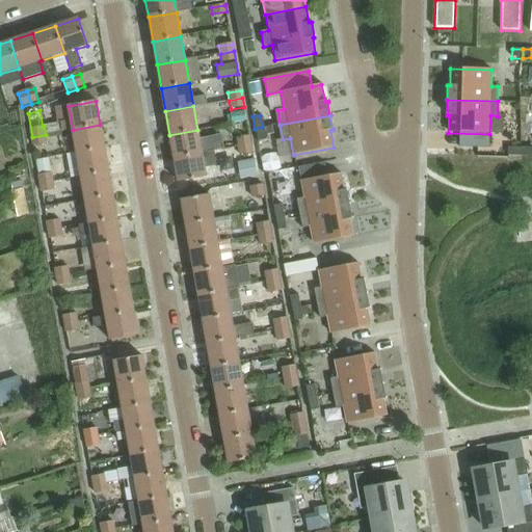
[(77,153),(105,149),(100,125),(73,130),(77,153)]
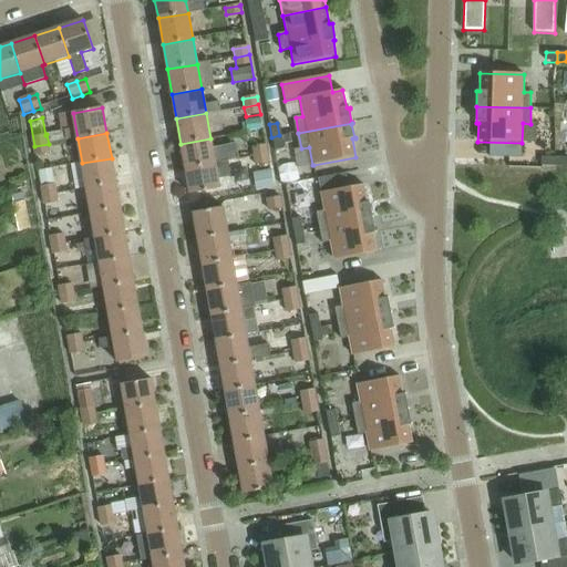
[(289,134),(279,135),(281,144),(290,142),(289,134)]
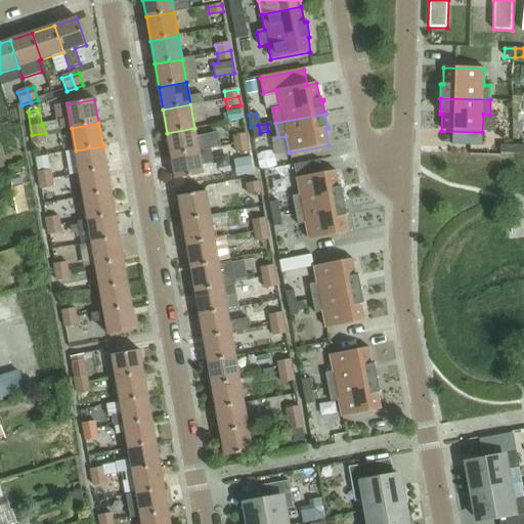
[(261,137),(260,133),(258,125),(251,127),(254,139),(261,137)]
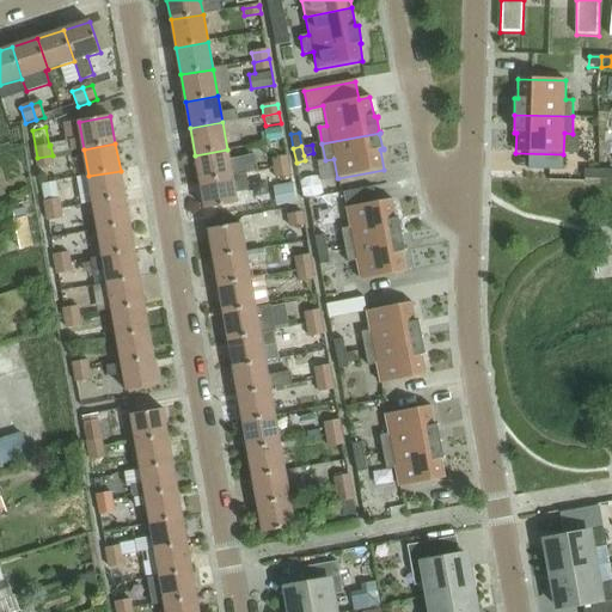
[(252,152),(228,157),(227,150),(195,155),(200,182),(245,175),(256,172),(252,152)]
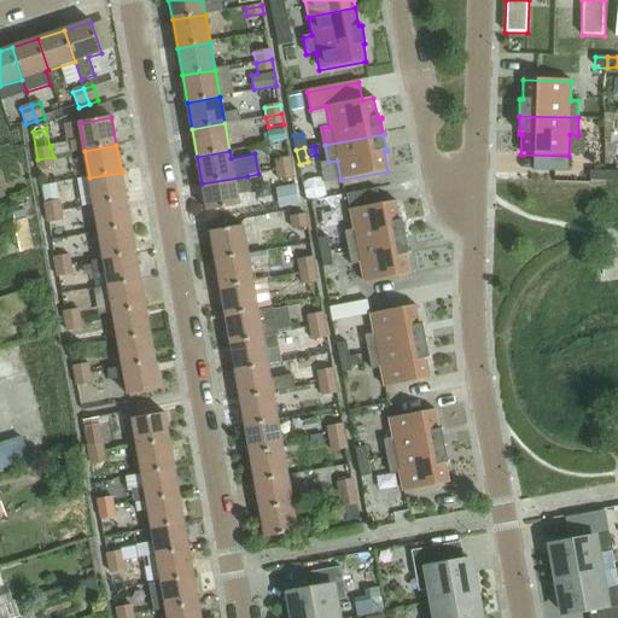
[(54,167),(53,157),(38,159),(39,169),(54,167)]
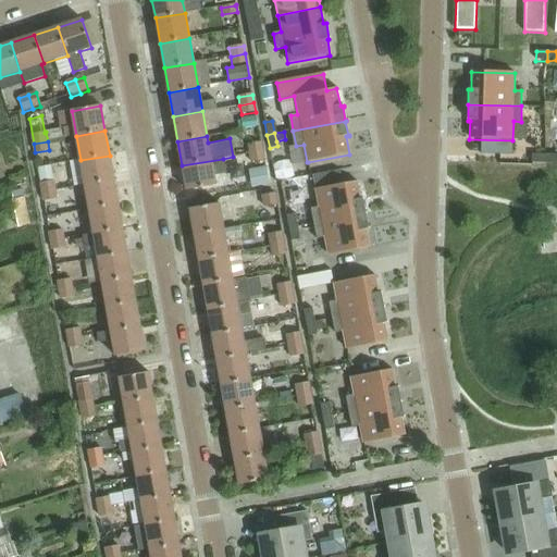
[(248,153),(263,151),(261,143),(247,145),(248,153)]
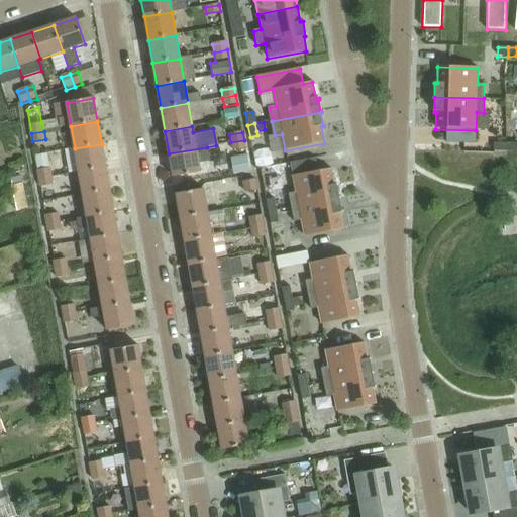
[(244,140),(230,142),(232,151),(245,148),(244,140)]
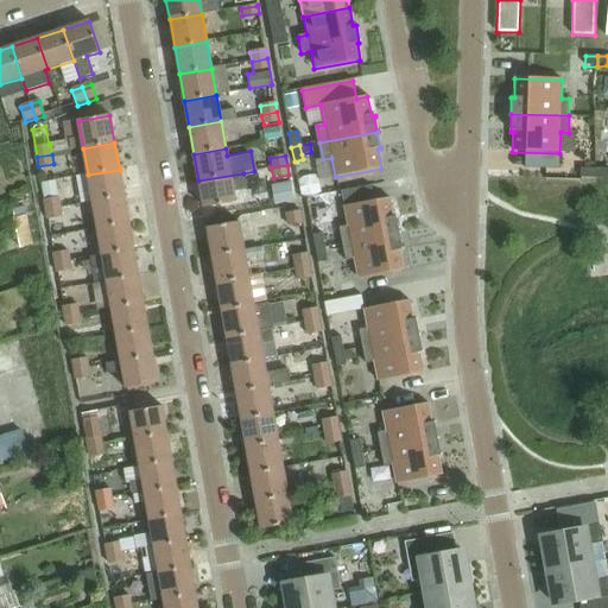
[(581,178),(595,178),(594,168),(581,169),(581,178)]
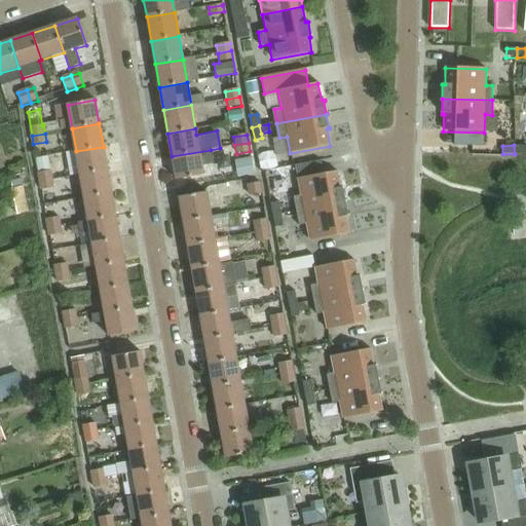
[(515,154),(525,154),(525,145),(514,145),(515,154)]
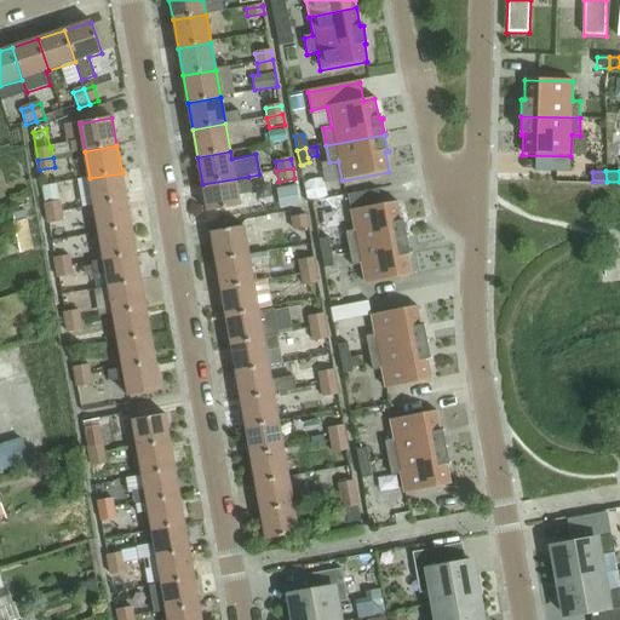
[(95,206),(127,200),(122,173),(90,178),(95,206)]
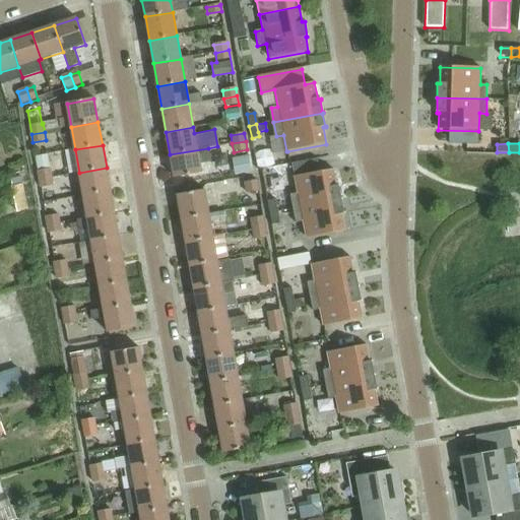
[(208,148),(170,154),(174,178),(202,173),(200,166),(210,164),(208,148)]
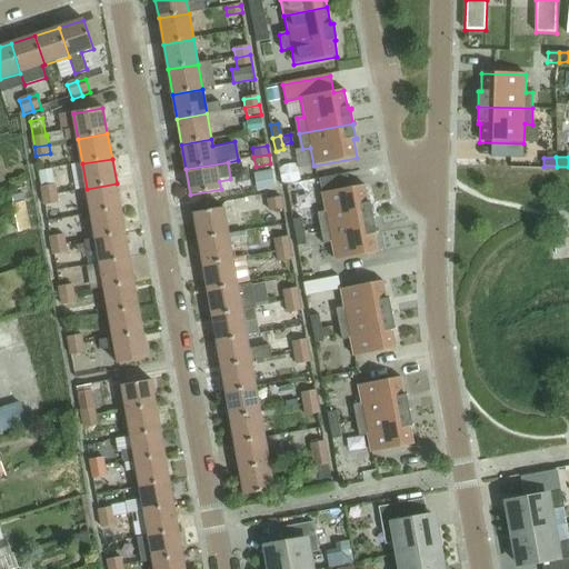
[(39,172),(43,197),(57,195),(52,170),(39,172)]
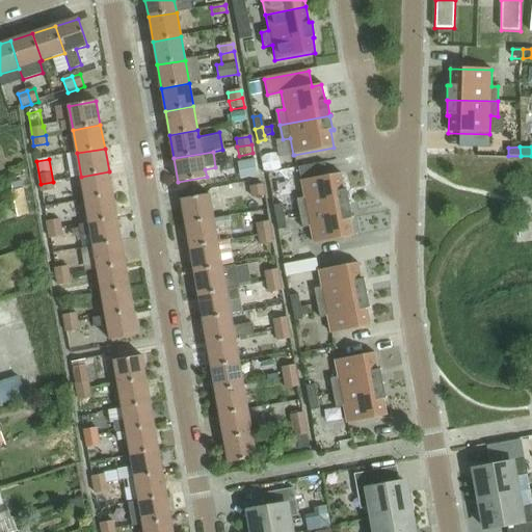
[(254,160),(243,162),(246,179),(257,177),(254,160)]
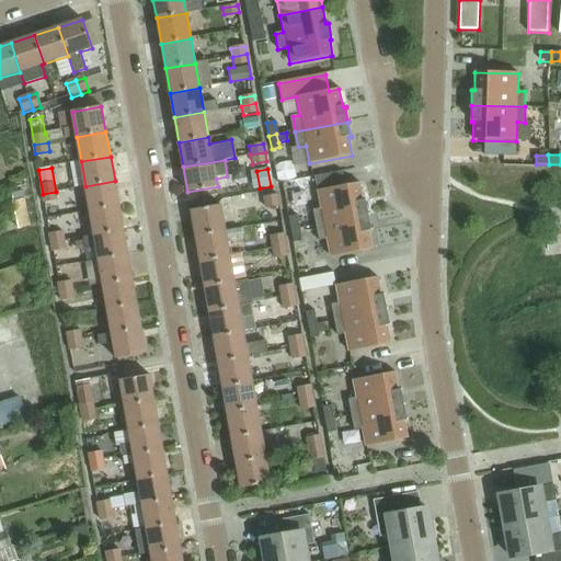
[(90,210),(119,205),(115,181),(86,186),(90,210)]
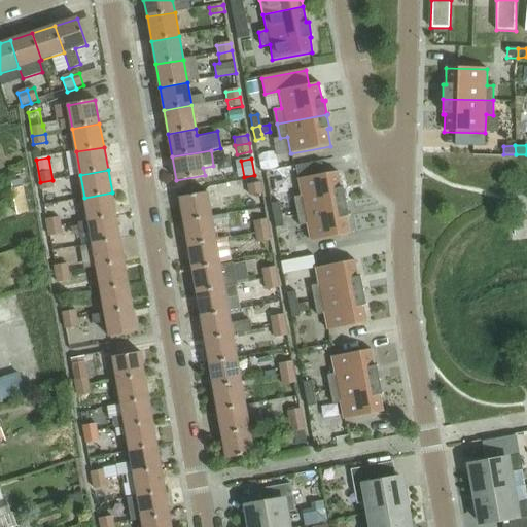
[(296,212),(346,203),(344,188),(341,188),(338,172),(297,179),(301,197),(293,198),(296,212)]
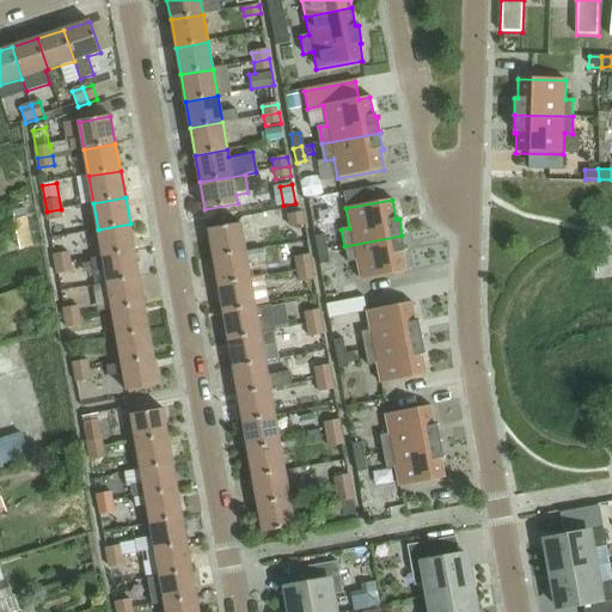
[(63,219),(61,209),(47,212),(48,221),(63,219)]
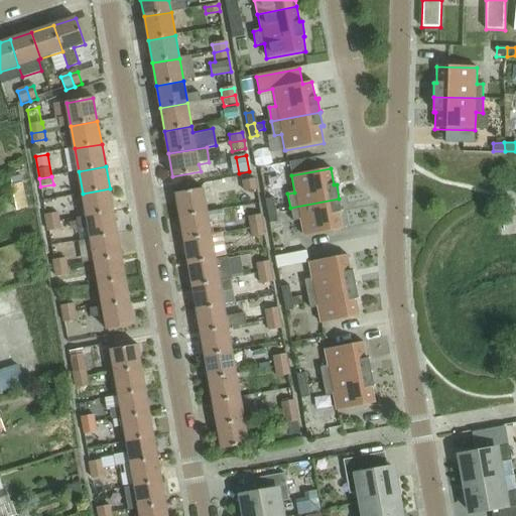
[(255,178),(242,180),(244,191),(257,189),(255,178)]
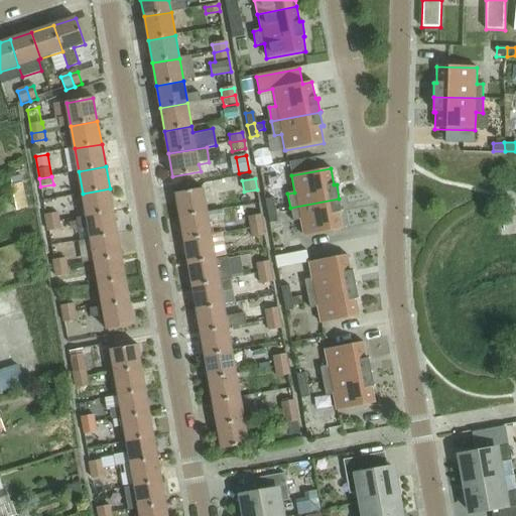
[(27,208),(22,182),(9,185),(15,211),(27,208)]
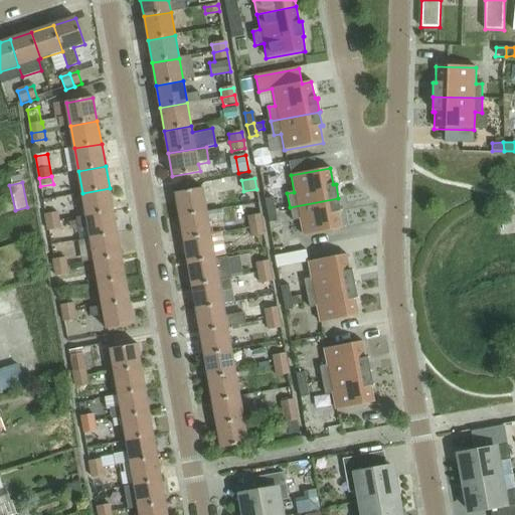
[(180,216),(207,212),(204,196),(213,194),(211,182),(202,183),(202,188),(176,193),(180,216)]
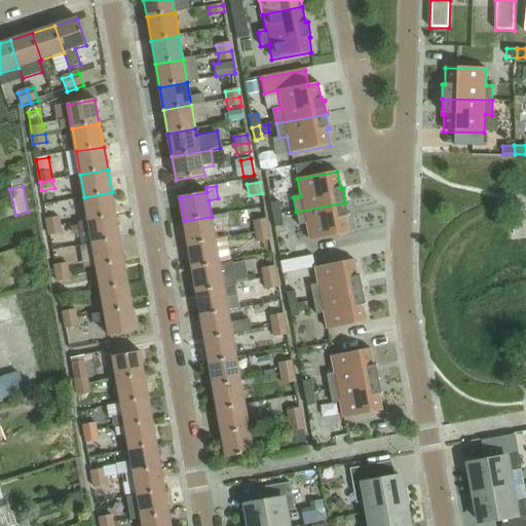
[(88,221),(116,216),(112,192),(84,197),(88,221)]
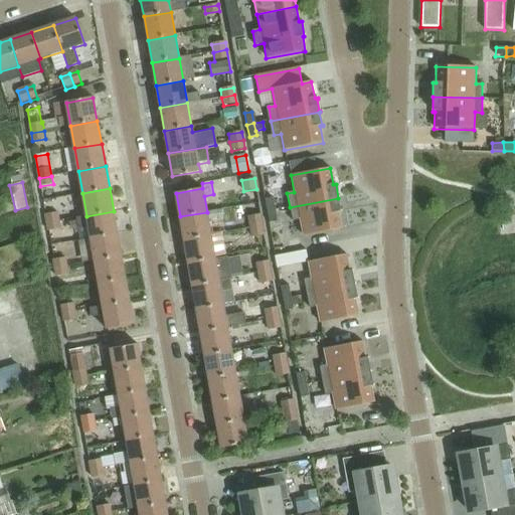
[(268,211),(276,210),(274,198),(266,200),(268,211)]
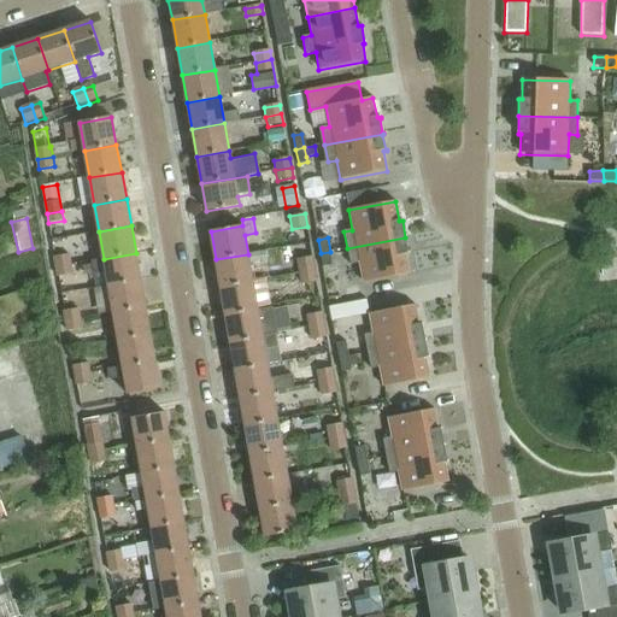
[(405,238),(347,248),(350,265),(358,264),(363,283),(410,275),(406,254),(409,254),(405,238)]
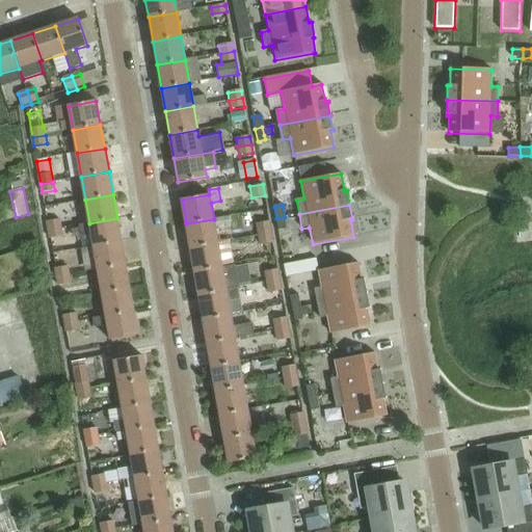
[(278,231),(287,229),(285,217),(276,218),(278,231)]
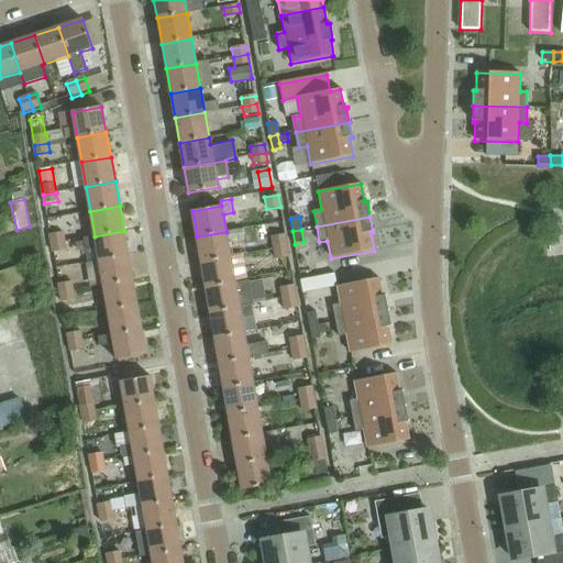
[(124,231),(95,236),(97,249),(99,261),(129,255),(124,231)]
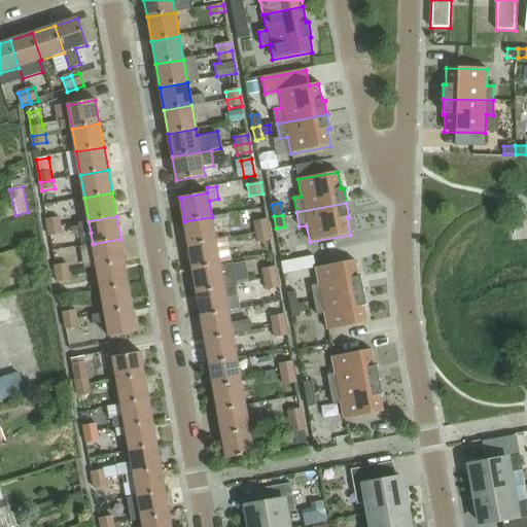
[(46,219),(47,229),(61,225),(60,217),(46,219)]
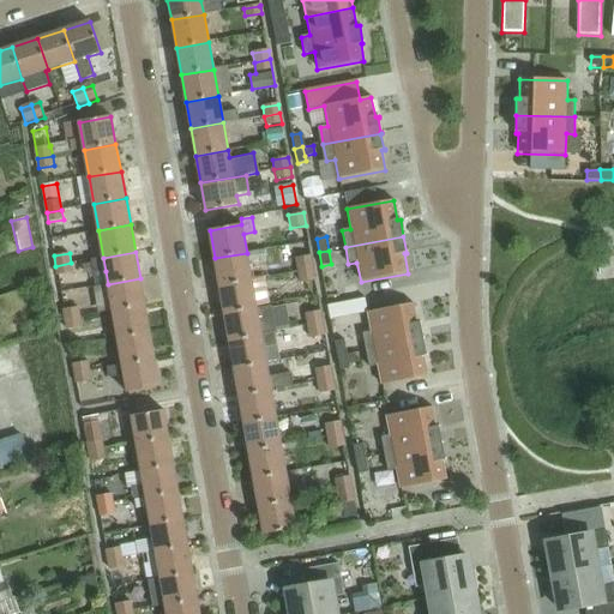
[(220,286),(252,280),(247,253),(215,258),(220,286)]
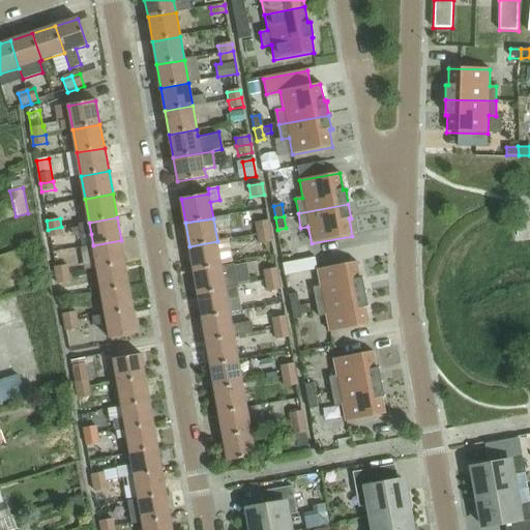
[(268,221),(255,223),(257,234),(270,231),(268,221)]
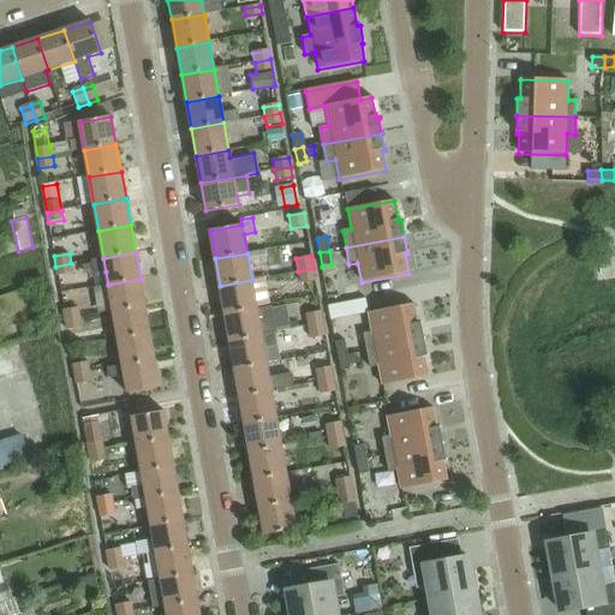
[(106,272),(103,258),(91,260),(94,273),(106,272)]
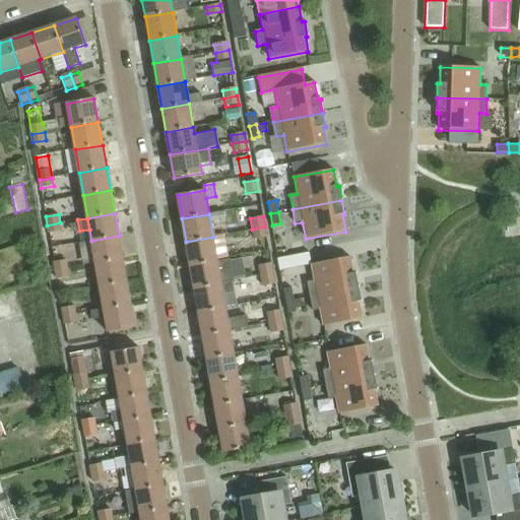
[(62,232),(60,222),(47,225),(49,234),(62,232)]
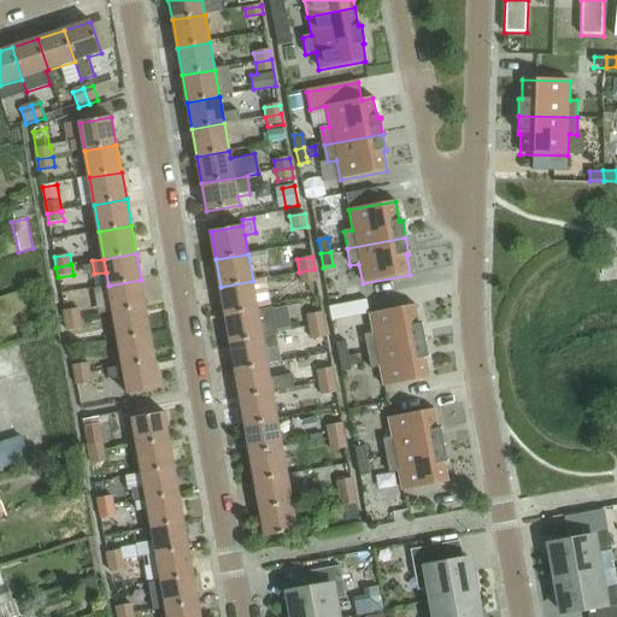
[(317,282),(315,269),(299,272),(301,285),(317,282)]
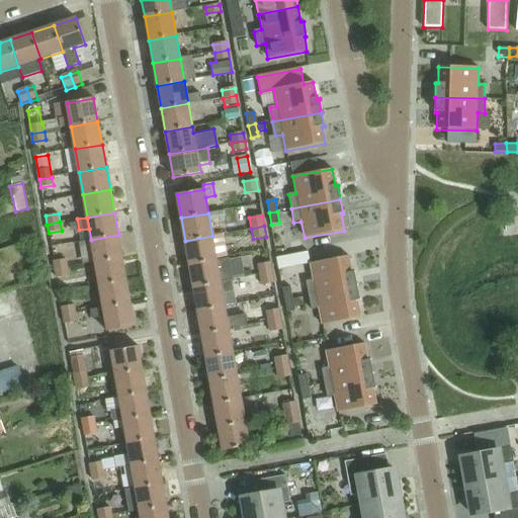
[(95,262),(122,258),(118,235),(91,240),(95,262)]
